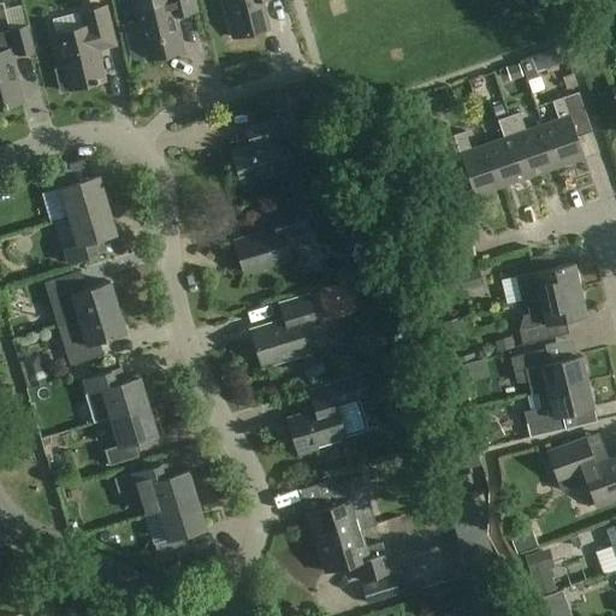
[(132,0),(138,21),(124,24),(132,58),(147,54),(148,59),(183,51),(175,16),(195,11),(193,0),(132,0)]
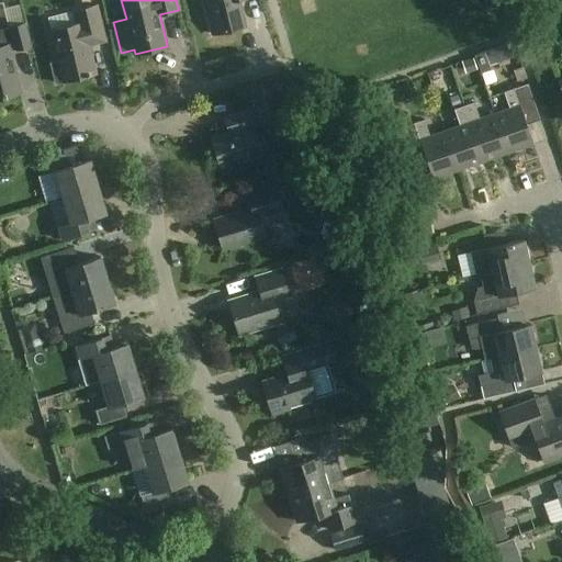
[(204,0),(209,17),(213,15),(217,33),(245,26),(238,0),(204,0)]
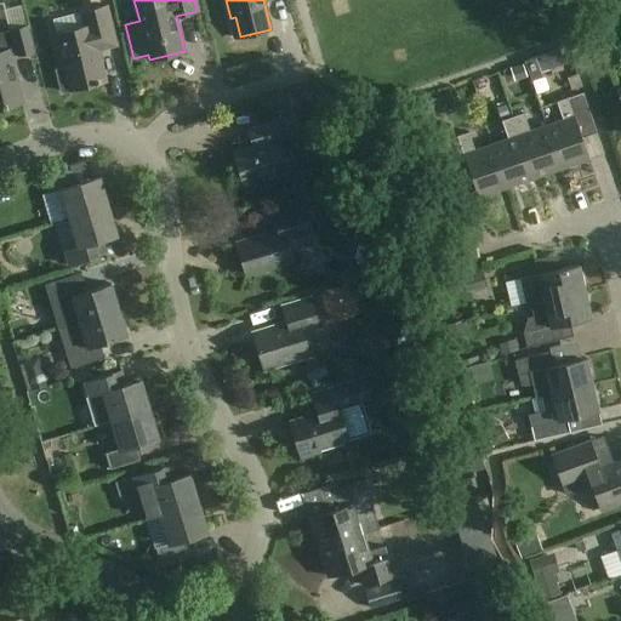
[(117,45),(107,5),(81,11),(85,26),(56,33),(64,68),(57,69),(63,91),(107,80),(98,50),(117,45)]
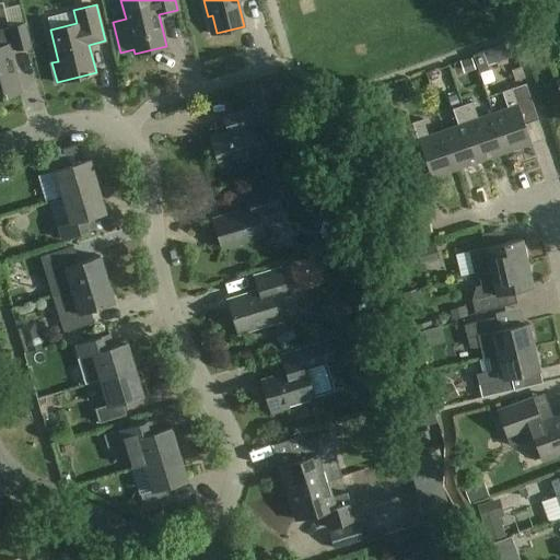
[(31,45),(25,23),(0,30),(0,96),(21,92),(10,50),(31,45)]
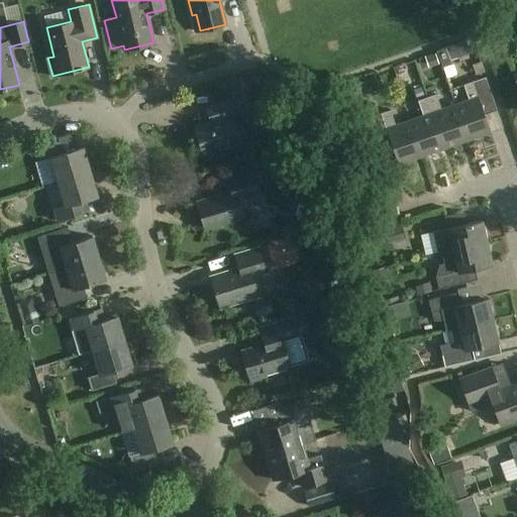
[(448,107),(460,142),(491,132),(485,114),(496,111),(484,78),(463,84),(469,100),(448,107)]
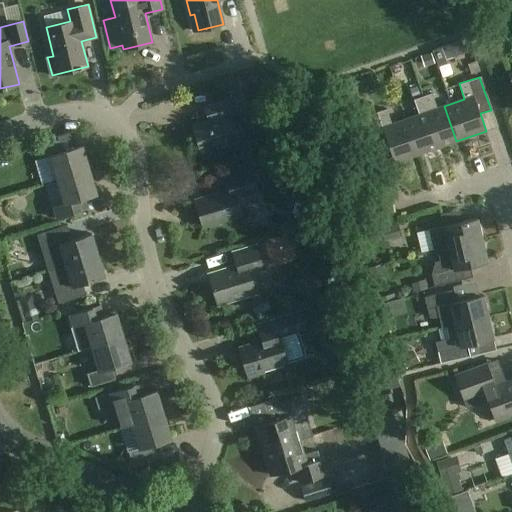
[(432,93),(421,97),(439,147),(456,141),(444,106),(437,108),(432,93)]
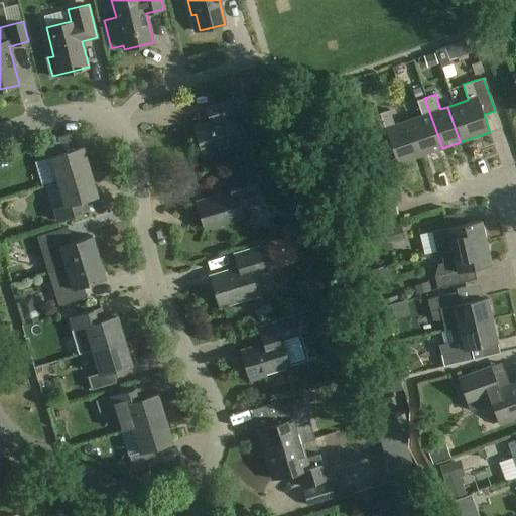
[(251,109),(246,95),(216,105),(220,118),(195,126),(203,154),(241,142),(233,115),(251,109)]
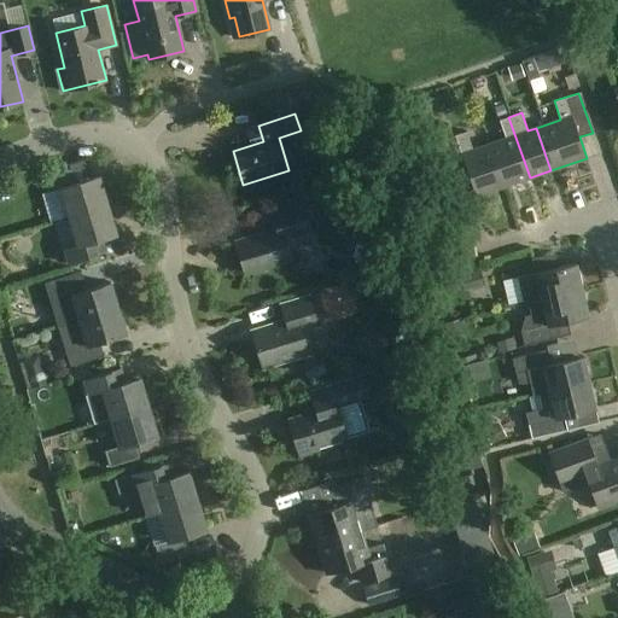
[(500,120),(506,138),(491,143),(506,186),(530,178),(508,117),(500,120)]
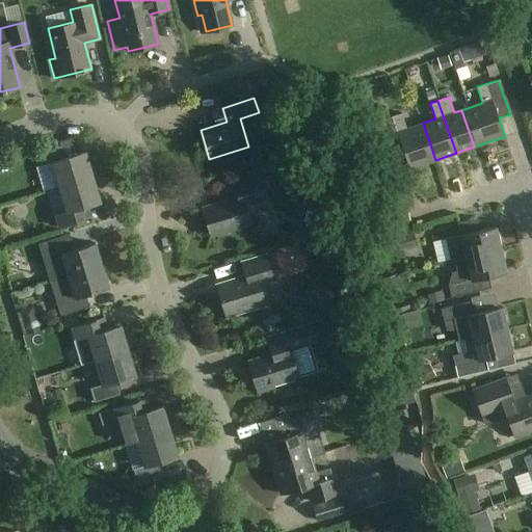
[(410,168),(435,160),(423,123),(407,129),(402,112),(392,116),(410,168)]
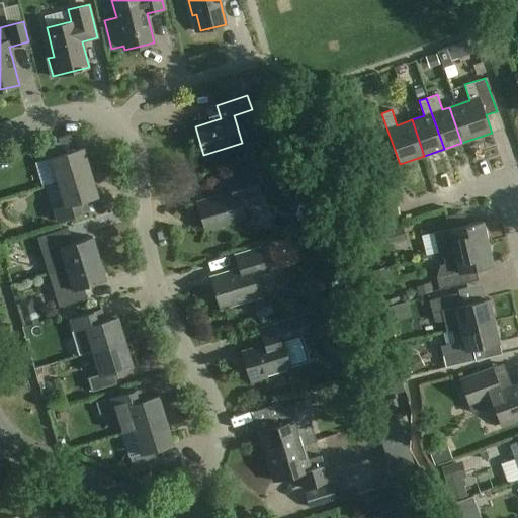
[(51,158),(58,181),(91,172),(84,148),(63,154),(60,142),(36,149),(40,161),(51,158)]
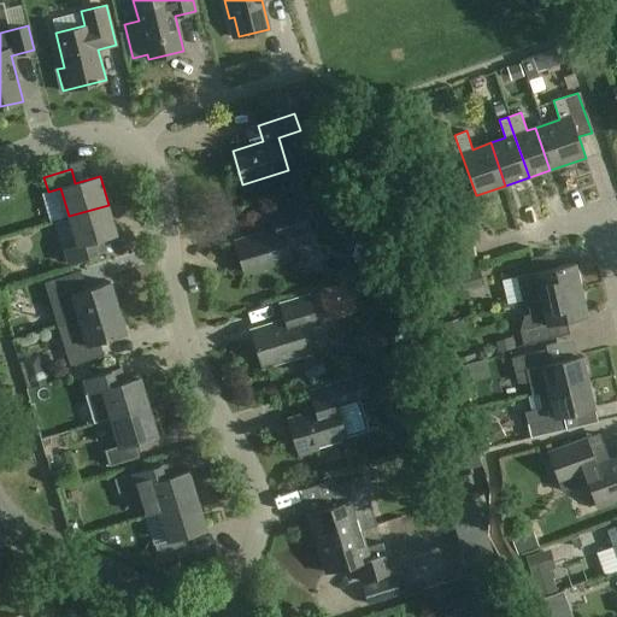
[(311,229),(303,204),(266,216),(270,229),(235,241),(245,274),(292,259),(286,238),(311,229)]
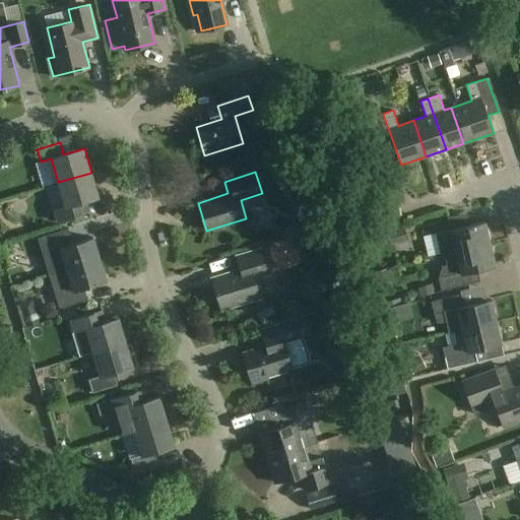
[(99,196),(91,173),(58,182),(65,206),(55,209),(58,221),(81,214),(78,203),(99,196)]
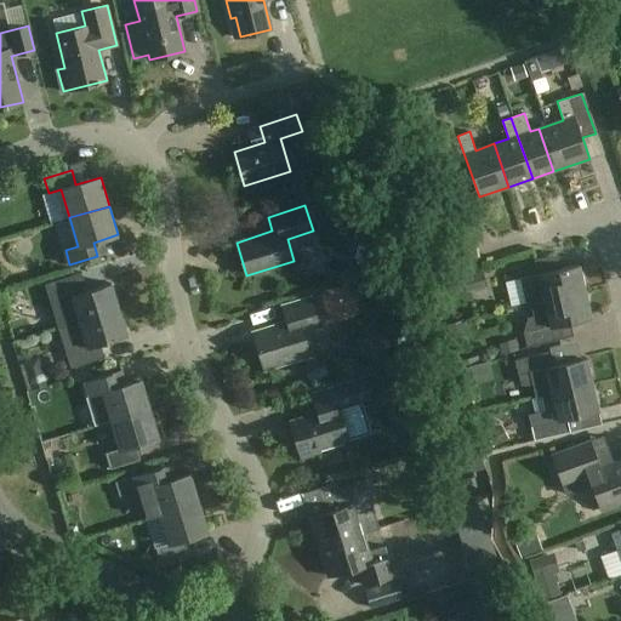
[(357,263),(374,268),(381,241),(364,237),(357,263)]
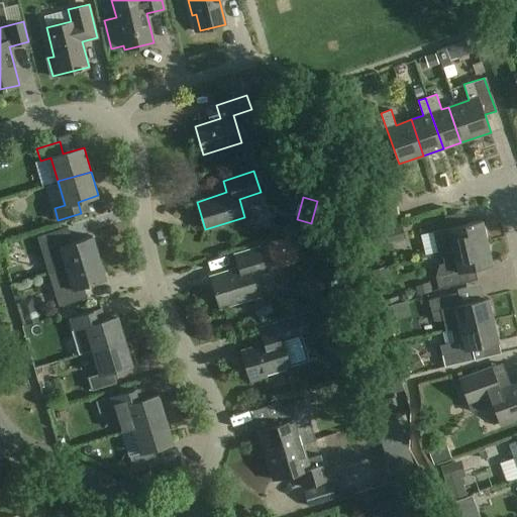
[(439,253),(442,252),(453,250),(453,249),(488,241),(483,220),(421,234),(426,254),(438,251),(439,253)]
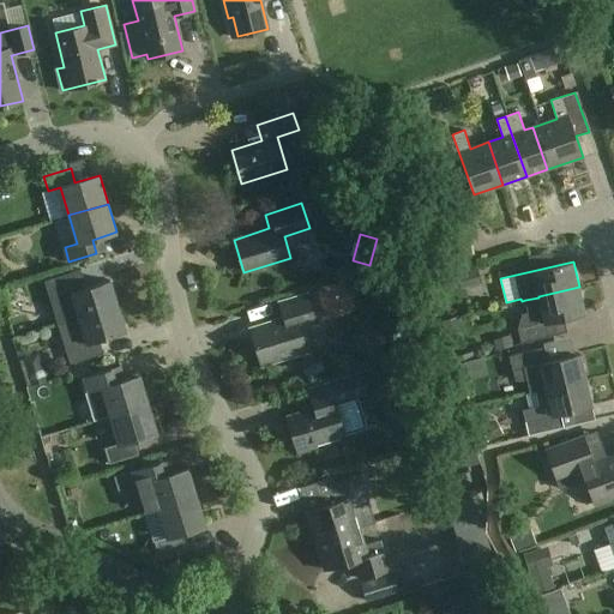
[(44,281),(58,324),(78,318),(119,305),(110,280),(78,290),(73,272),(44,281)]
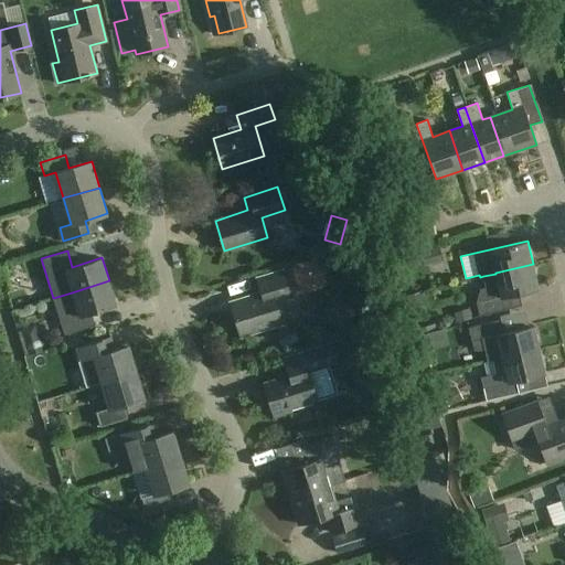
[(298,266),(306,295),(332,286),(323,258),(298,266)]
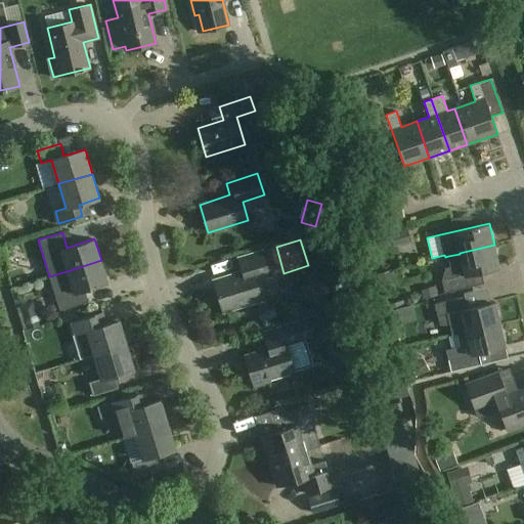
[(460,254),(448,256),(451,267),(446,268),(442,280),(445,293),(475,286),(472,273),(499,267),(494,245),(460,253),(460,254)]
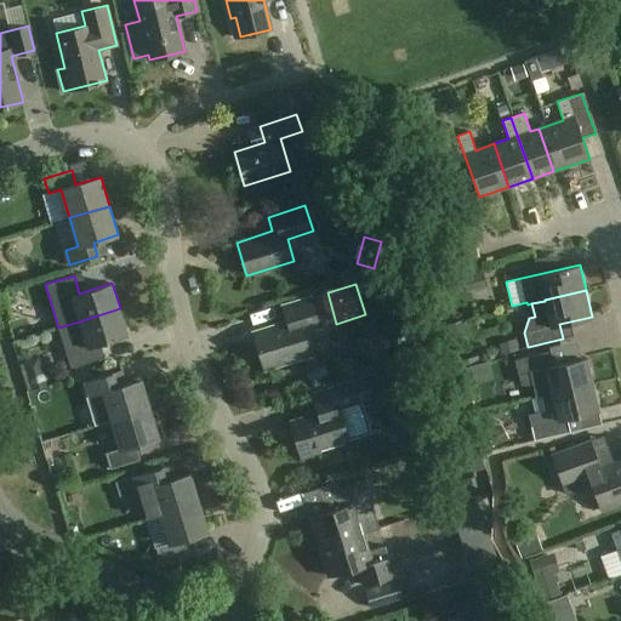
[(320,326),(311,297),(283,306),(288,323),(254,334),(265,368),(311,354),(303,331),(320,326)]
